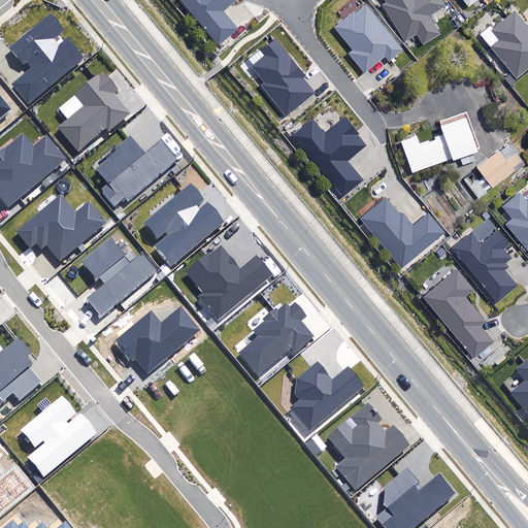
[(178,0),(217,46),(238,29),(224,11),(237,0),(178,0)]
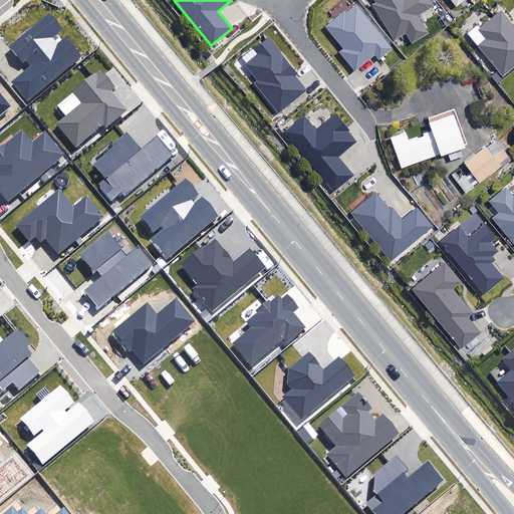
[(370,4),(393,41),(406,34),(411,43),(429,33),(418,15),(434,6),(430,0),(373,0),(374,2),(370,4)]
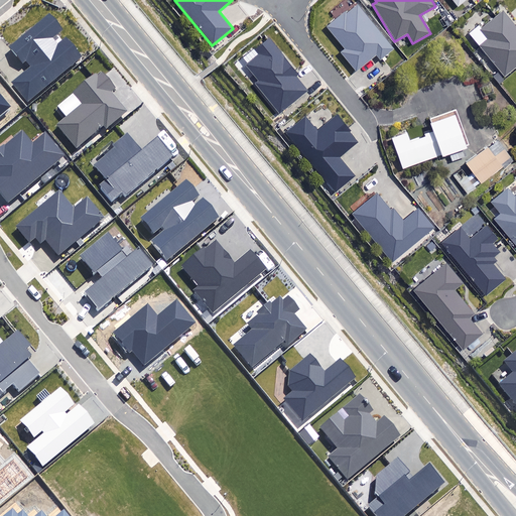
[(344,16),(331,26),(349,48),(345,51),(356,66),(370,55),(367,52),(374,47),(379,53),(389,45),(359,7),(346,18),(344,16)]
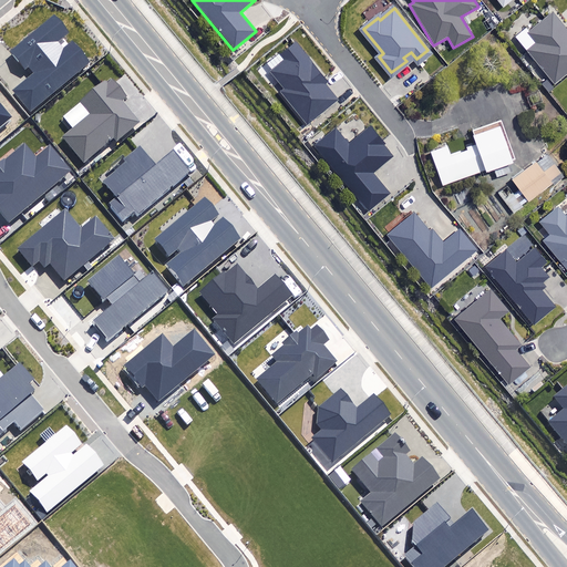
[(566,29),(553,12),(529,31),(526,27),(515,37),(556,85),(566,75),(566,29)]
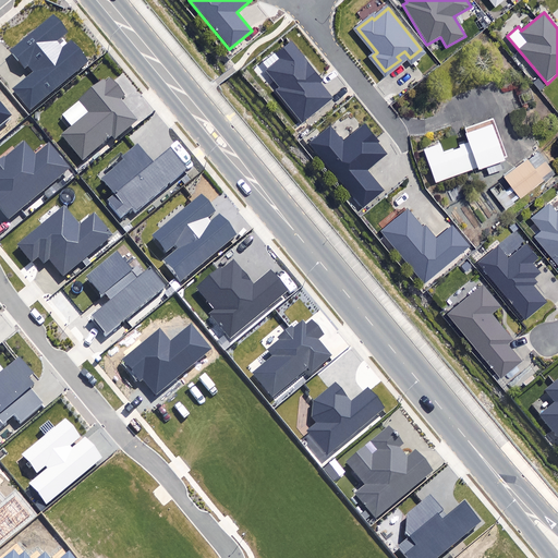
[(57,38),(65,32),(53,16),(11,50),(25,69),(28,65),(34,72),(14,88),(32,110),(95,60),(74,34),(62,44),(57,38)]
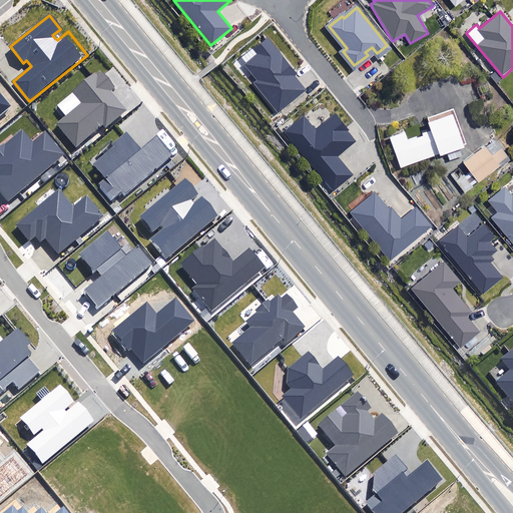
[(251,83),(279,115),(309,90),(297,76),(301,73),(269,35),(252,49),(258,52),(243,64),(255,79),(251,83)]
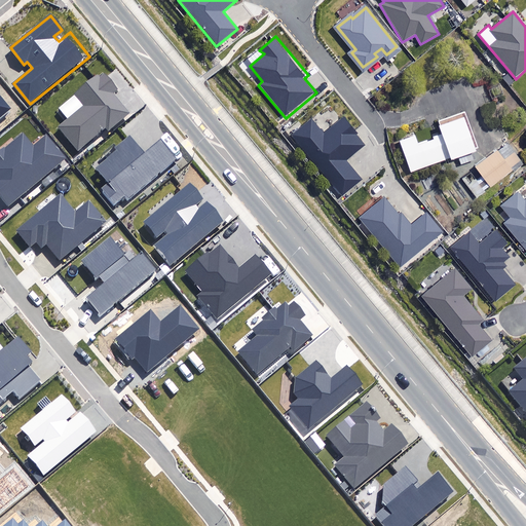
[(57,126),(77,151),(105,127),(109,132),(130,113),(113,92),(117,89),(104,73),(100,76),(98,73),(58,107),(67,118),(57,126)]
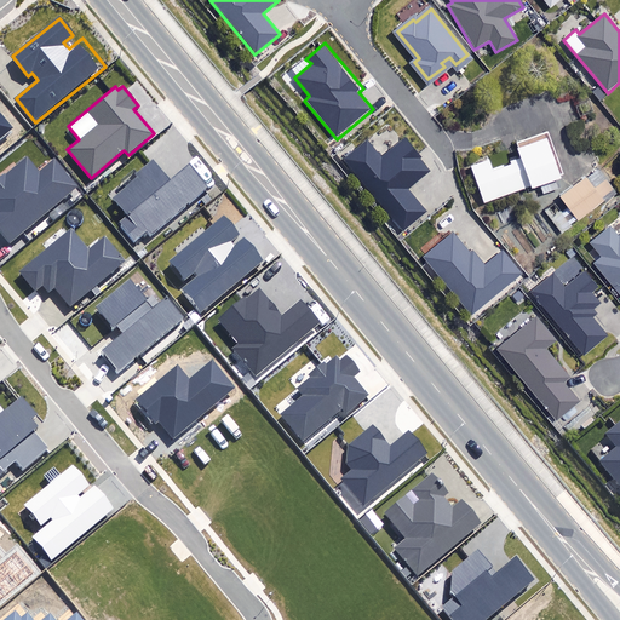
[(0,138),(13,127),(0,110),(0,138)]
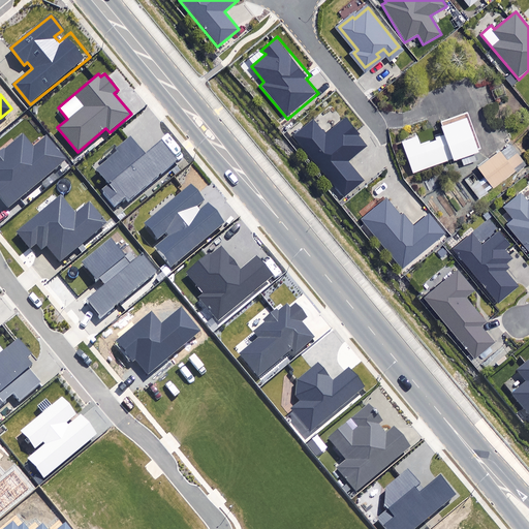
[(402,142),(412,173),(453,159),(453,161),(477,152),(464,113),(439,122),(444,137),(421,146),(417,136),(402,142)]
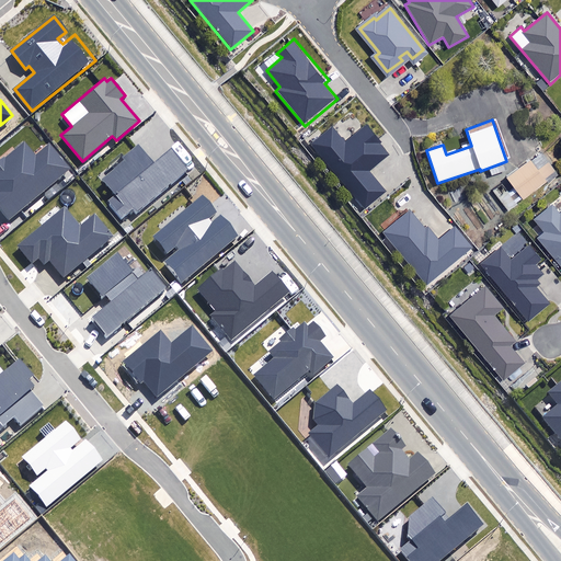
[(311,144),(365,209),(388,192),(369,169),(391,151),(367,123),(344,141),(332,127),(311,144)]
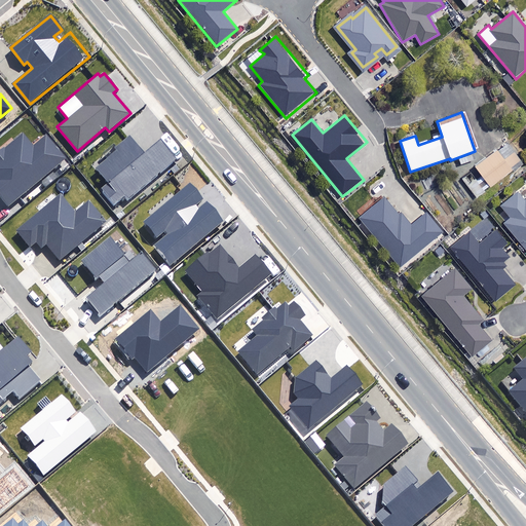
[(0,195),(8,205),(66,157),(46,134),(34,144),(23,130),(0,149),(0,195)]
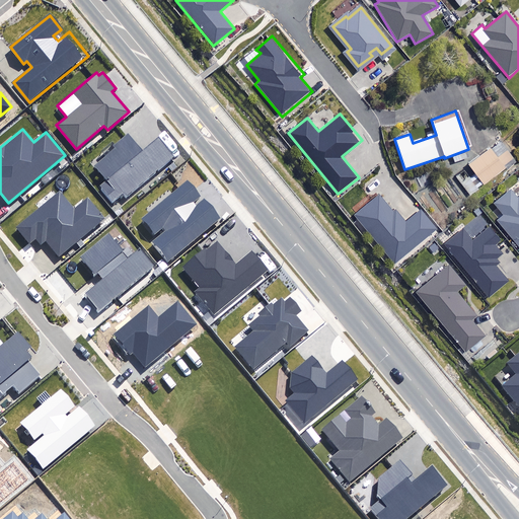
[(100,186),(113,201),(122,194),(126,196),(174,155),(159,137),(143,150),(128,133),(114,144),(117,148),(96,165),(108,179),(100,186)]
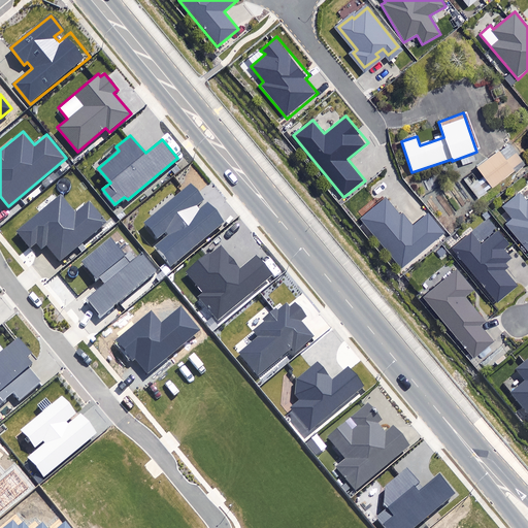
[(523,164),(515,154),(505,160),(498,151),(476,166),(491,187),(523,164)]
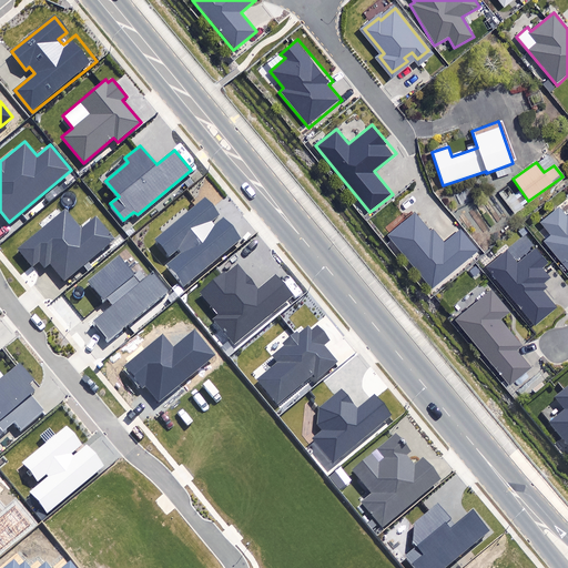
[(203,195),(153,239),(169,257),(178,251),(180,253),(164,266),(184,288),(242,239),(224,219),(217,224),(213,220),(220,214),(203,195)]
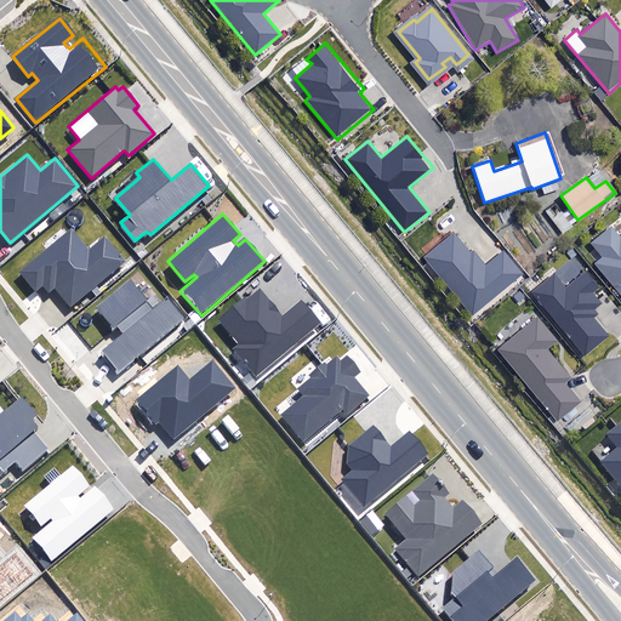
[(620,216),(590,240),(603,257),(596,263),(620,296),(620,216)]
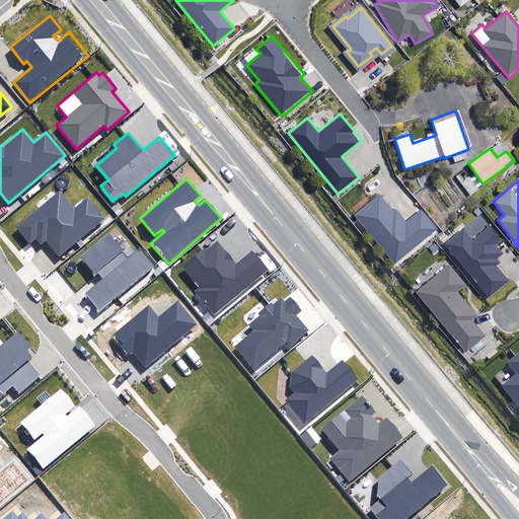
[(48,238),(59,252),(102,218),(87,199),(75,208),(61,190),(14,226),(28,245),(36,239),(41,244),(48,238)]
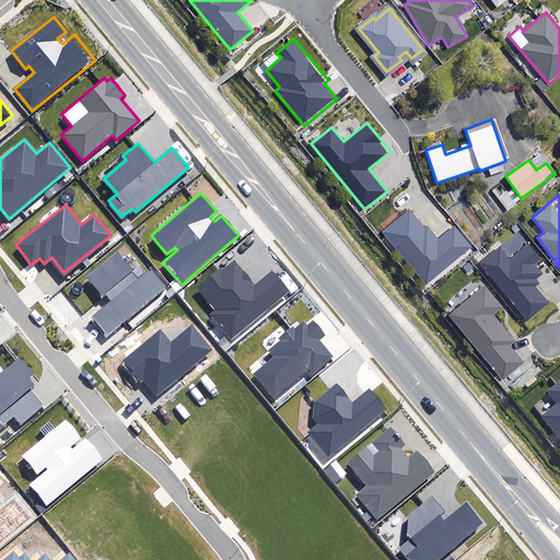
[(427,286),(474,248),(454,224),(438,238),(428,225),(424,229),(409,210),(383,231),(427,286)]
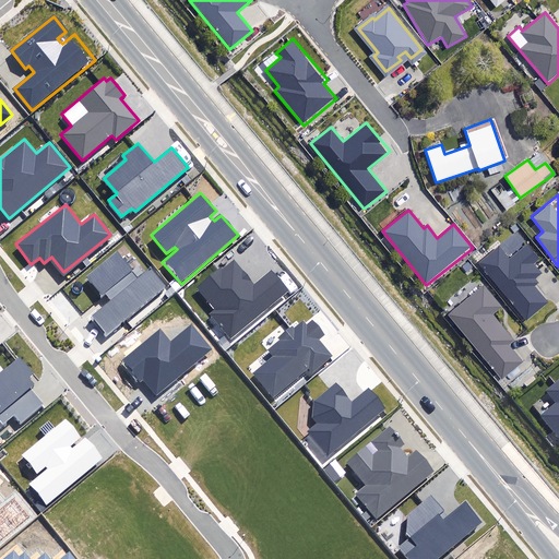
[(509,260),(499,248),(479,263),(525,319),(545,302),(530,283),(539,274),(532,263),(536,259),(525,246),(509,260)]
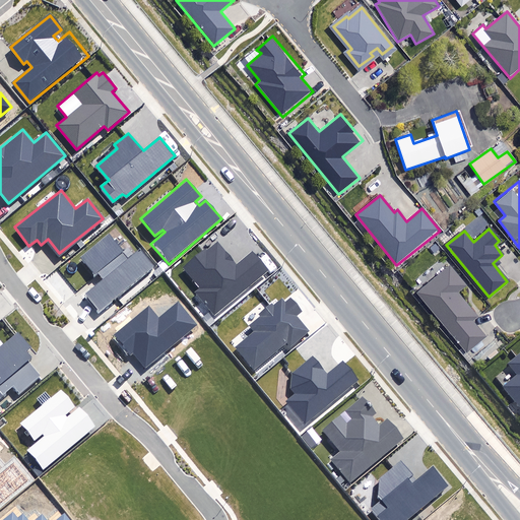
[(99,311),(153,267),(141,252),(129,261),(109,236),(80,258),(95,275),(98,272),(103,279),(85,294),(99,311)]
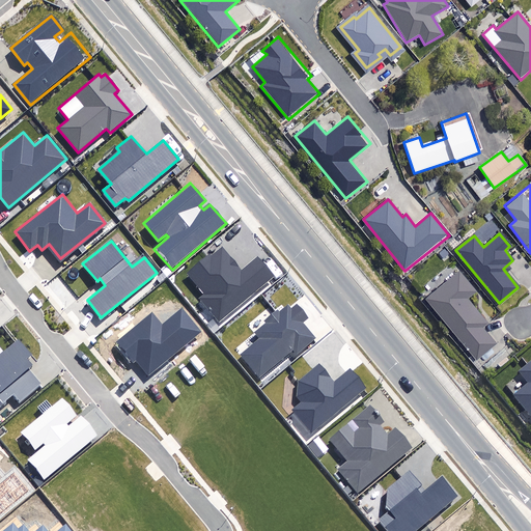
[(203,294),(199,297),(220,324),(277,277),(257,253),(242,266),(224,245),(188,275),(203,294)]
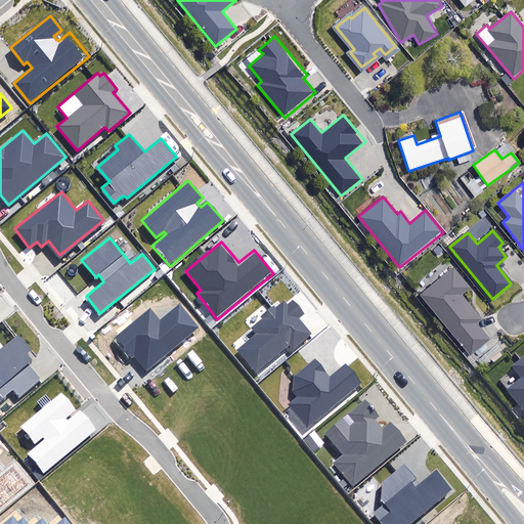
[(469,289),(452,268),(421,296),(470,354),(488,339),(475,322),(480,318),(461,295),(469,289)]
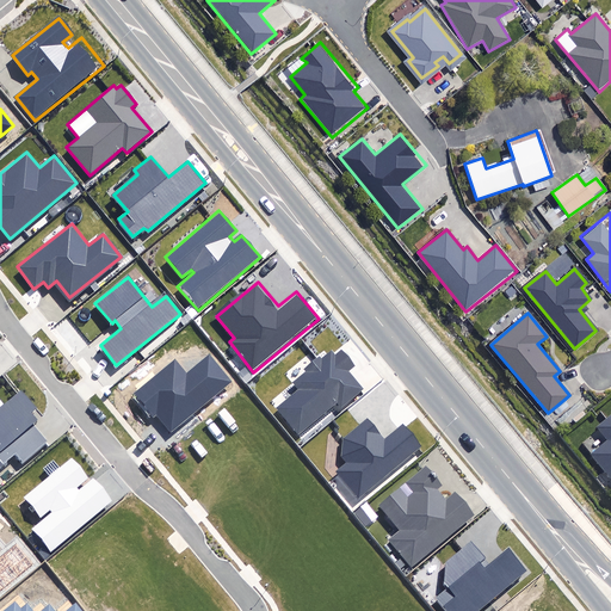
[(281,408),(301,432),(338,401),(341,406),(362,389),(347,372),(356,365),(343,350),(337,355),(333,350),(321,359),(319,356),(303,369),(306,371),(295,381),(302,390),(281,408)]
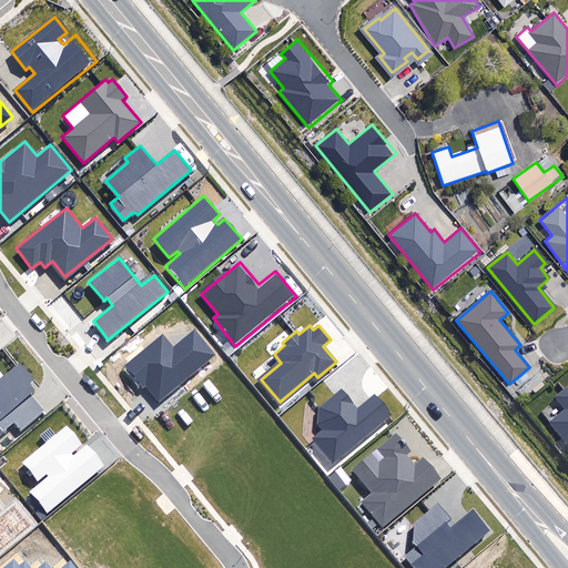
[(146,386),(159,401),(216,354),(195,328),(172,347),(162,334),(123,366),(142,389),(146,386)]
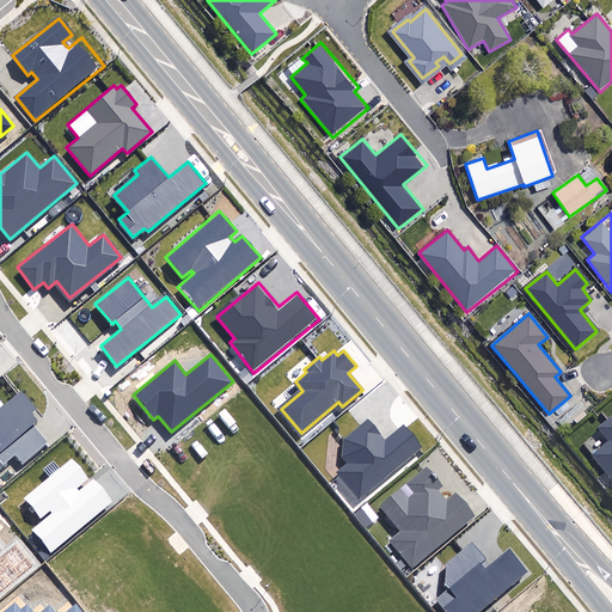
[(37,409),(22,390),(0,408),(0,466),(16,453),(23,463),(49,441),(34,423),(36,421),(31,414),(37,409)]
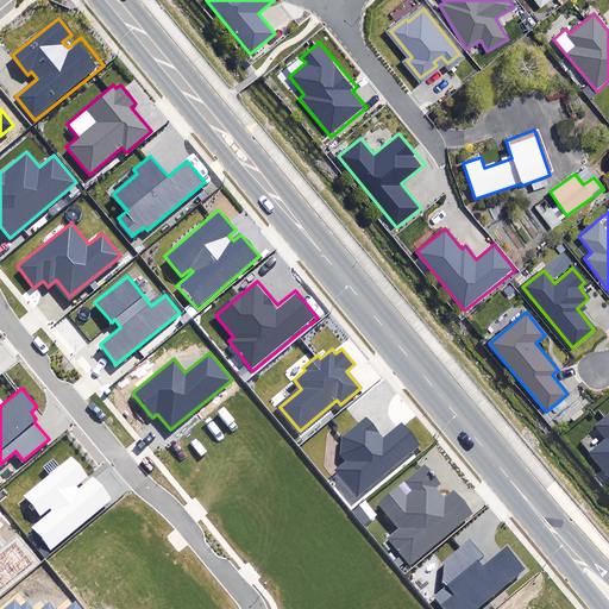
[(608,416),(594,429),(606,445),(589,458),(608,483),(608,416)]
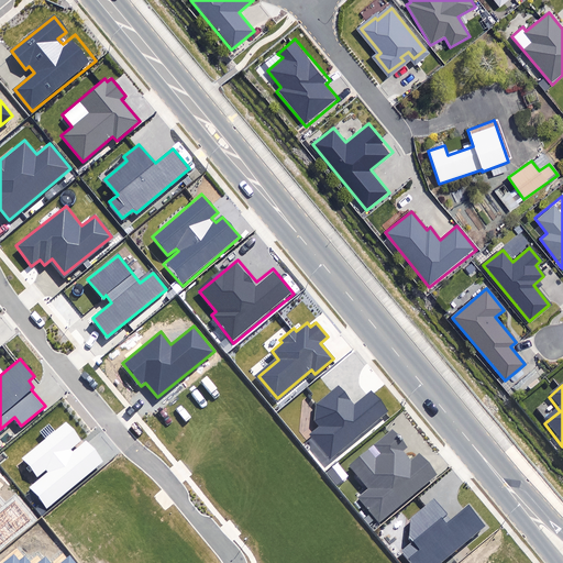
[(309,434),(330,460),(389,410),(372,390),(354,405),(338,386),(317,404),(313,419),(320,426),(309,434)]
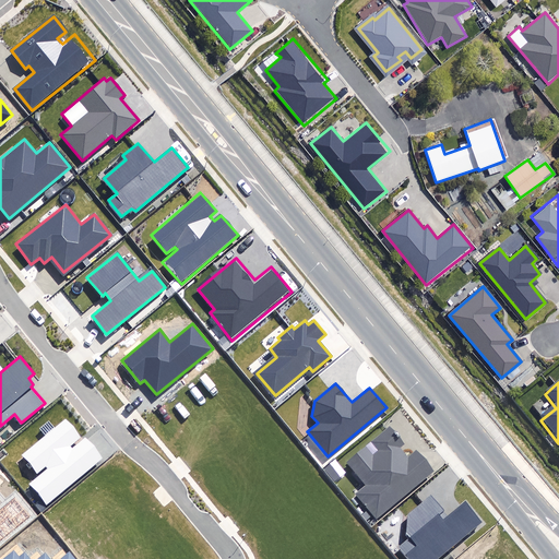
[(28,483),(45,503),(100,458),(85,438),(73,449),(69,444),(80,436),(66,419),(22,455),(36,473),(44,466),(46,468),(28,483)]
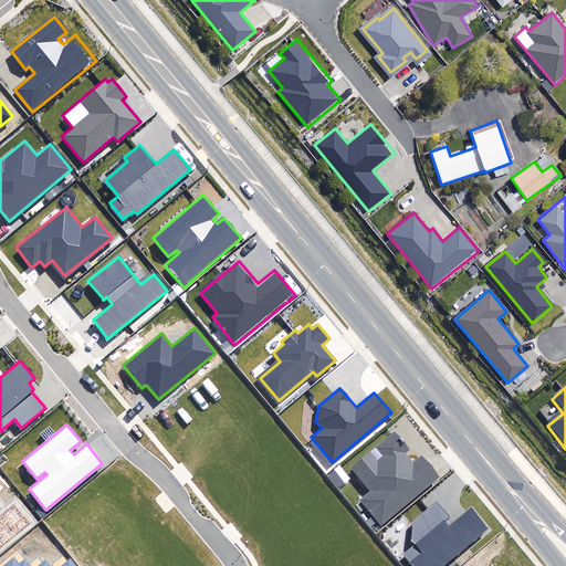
[(381,525),(440,477),(421,453),(411,462),(405,453),(409,449),(395,432),(350,468),(370,491),(359,500),(381,525)]
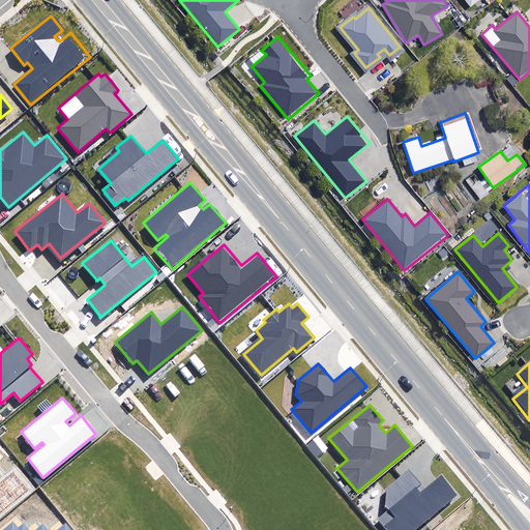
[(377,519),(386,529),(416,529),(459,495),(441,473),(419,492),(416,488),(421,483),(409,469),(387,488),(385,506),(388,509),(377,519)]
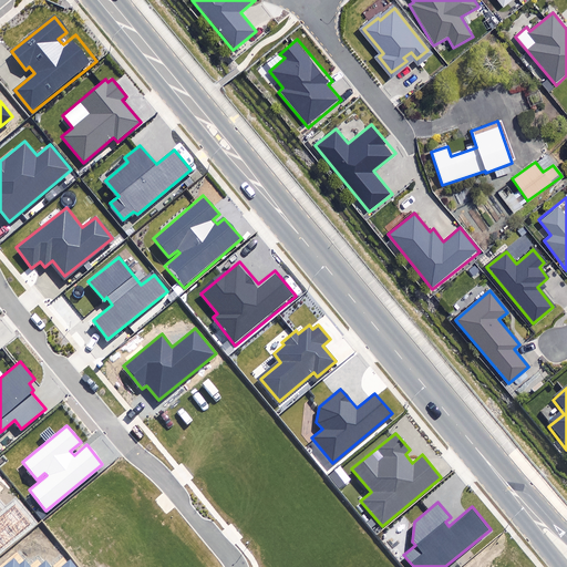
[(78,566),(71,558),(60,566),(52,566),(45,559),(35,566),(34,566),(27,557),(20,564),(13,556),(0,566),(78,566)]
